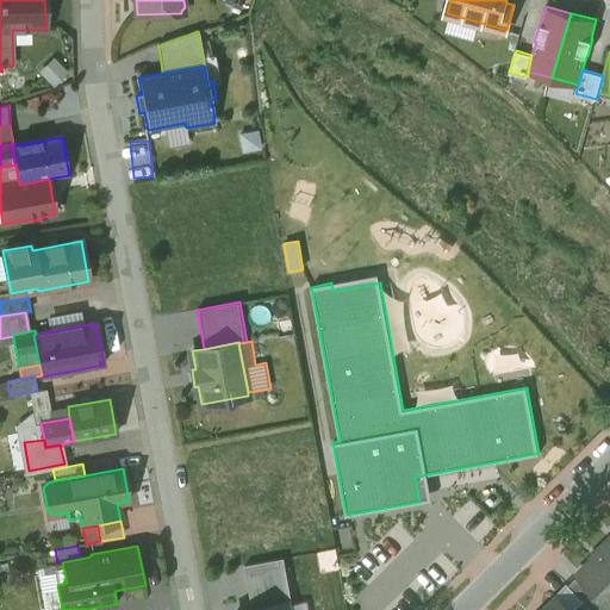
[(609,552),(604,546),(598,551),(601,553),(579,574),(608,604),(609,605),(609,552)]
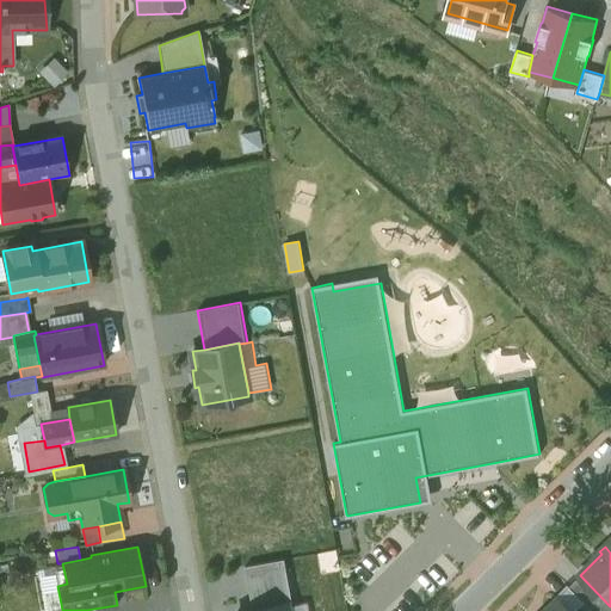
[(246,566),(253,610),(288,604),(289,605),(294,604),(285,559),(246,566)]
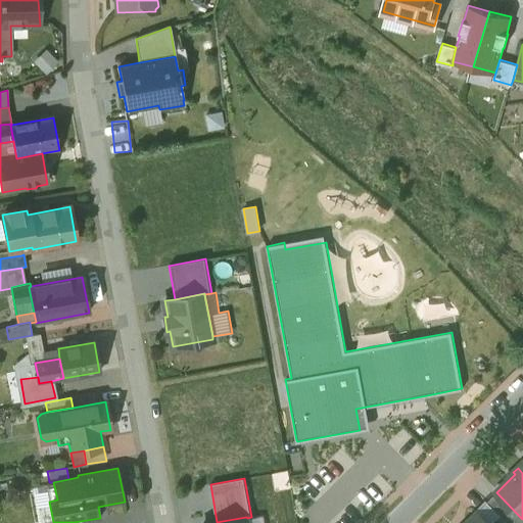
[(49,502),(57,500),(53,482),(49,482),(46,483),(46,484),(49,502)]
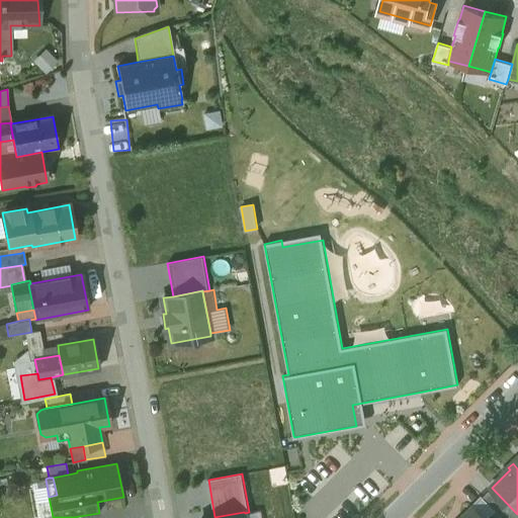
[(36,517),(53,517),(49,497),(46,480),(30,483),(36,517)]
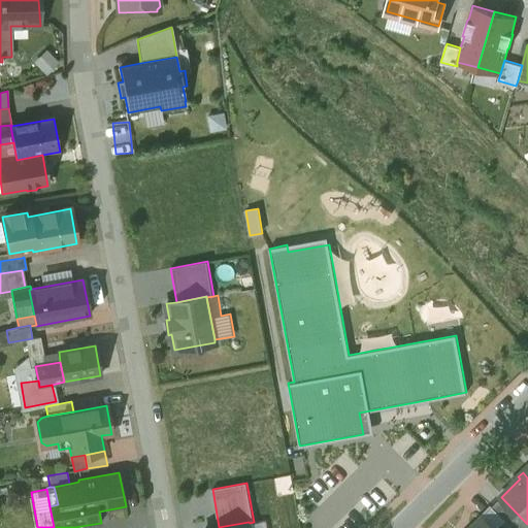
[(521,527),(526,523),(501,497),(492,506),(514,527),(521,527)]
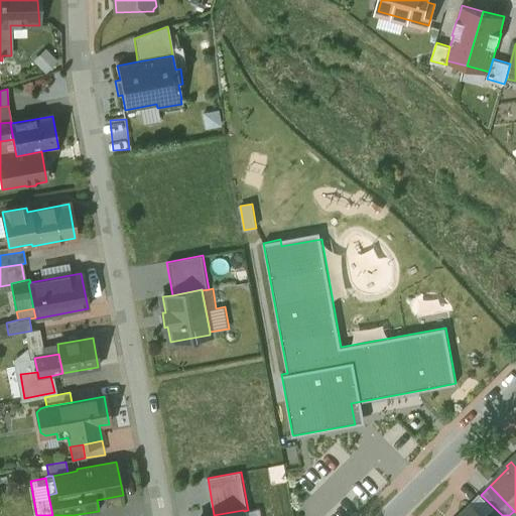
[(502,515),(481,495),(494,508),(485,515),(502,515)]
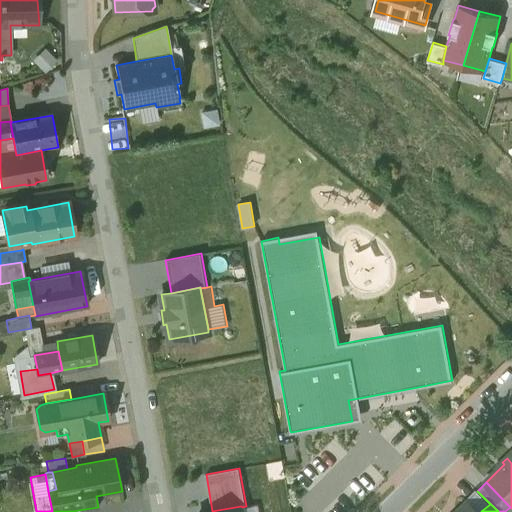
[(478,511),(468,501),(456,511),(478,511)]
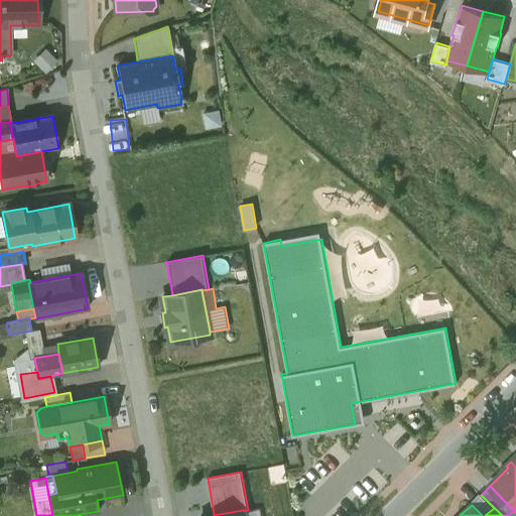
All buildings are outlined.
